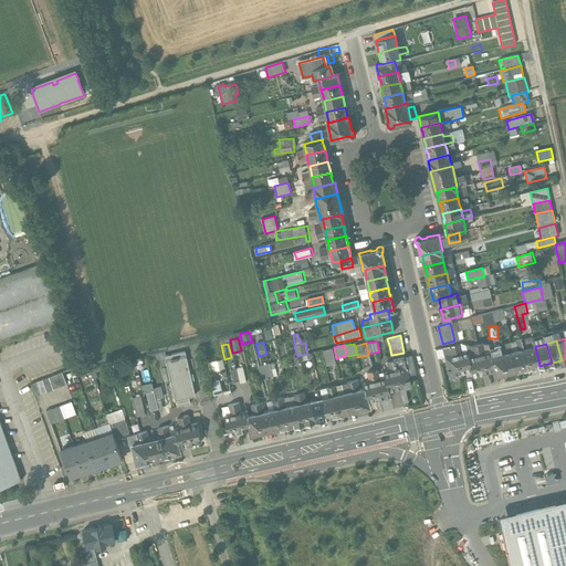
[(531,347),(525,348),(530,367),(533,367),(533,366),(540,365),(535,346),(531,347)]
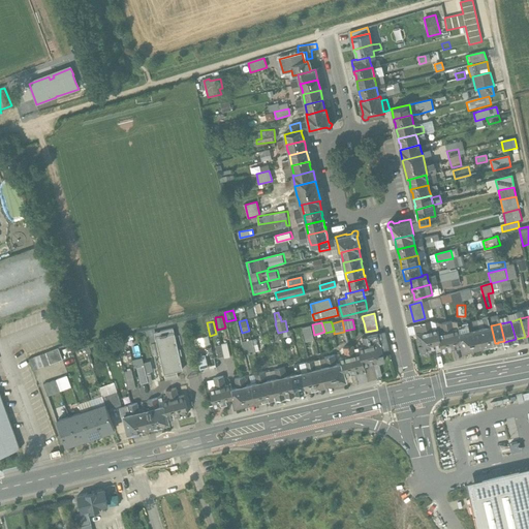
[(310,325),(302,328),(305,342),(314,340),(310,325)]
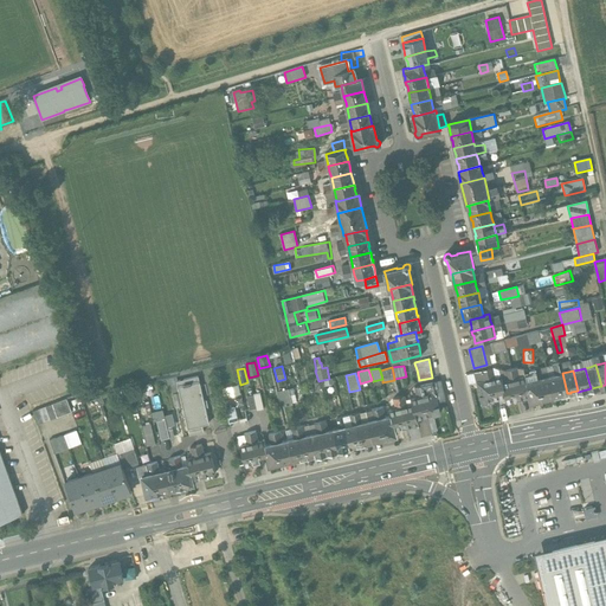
[(556,374),(550,376),(555,395),(562,394),(567,393),(562,373),(556,374)]
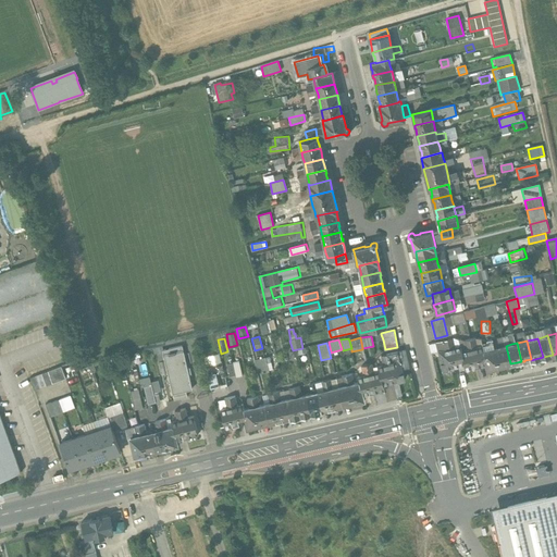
[(182,345),(163,349),(174,393),(187,390),(193,388),(182,345)]
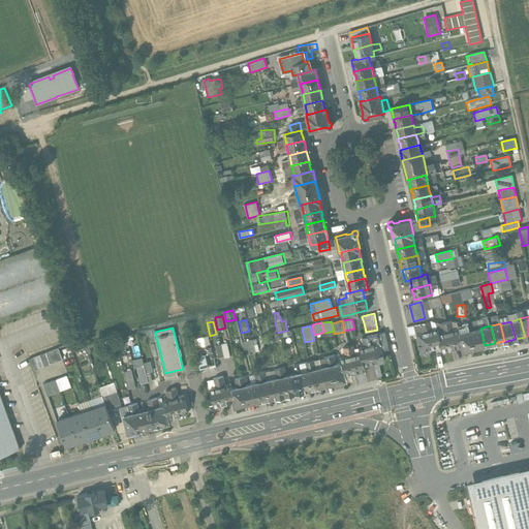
[(300,328),(292,330),(296,340),(303,338),(300,328)]
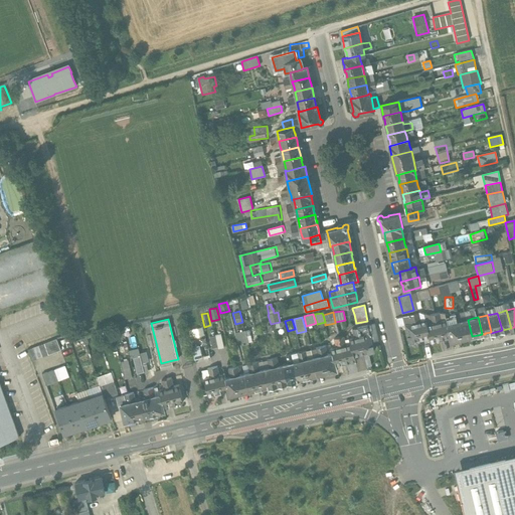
[(421,320),(416,321),(420,338),(423,338),(423,337),(430,336),(431,336),(427,324),(426,319),(421,320)]
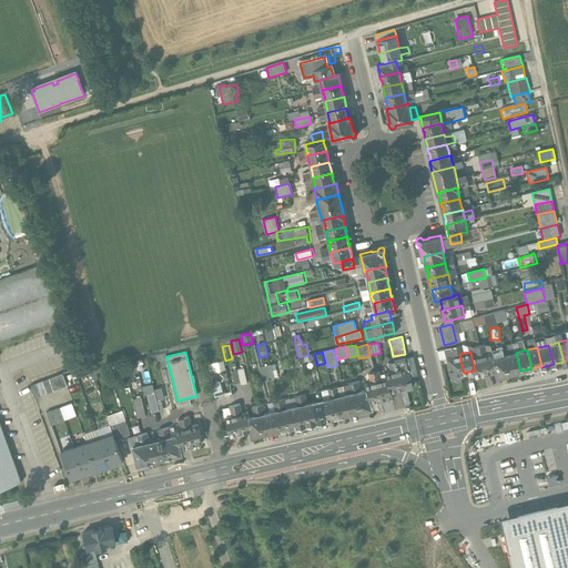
[(487,354),(482,355),(486,374),(490,373),(496,371),(497,371),(494,357),(495,357),(494,352),(487,354)]
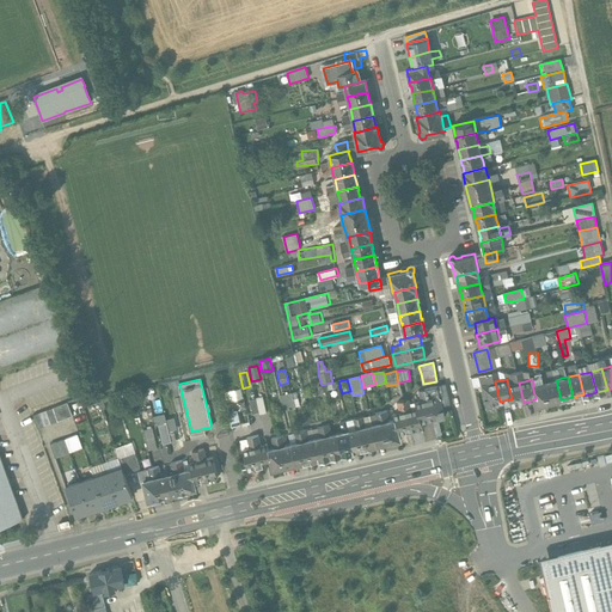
[(550,381),(544,383),(549,403),(554,402),(561,399),(556,380),(550,381)]
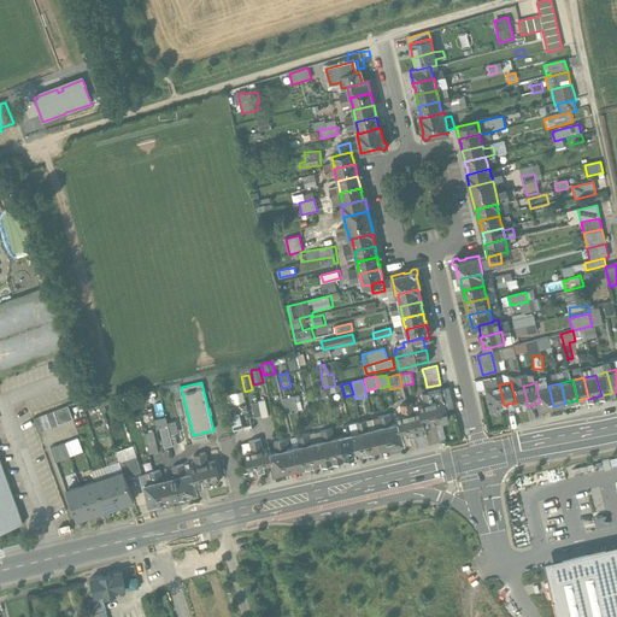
[(493,386),(487,388),(489,401),(491,409),(498,406),(500,406),(504,405),(499,385),(493,386)]
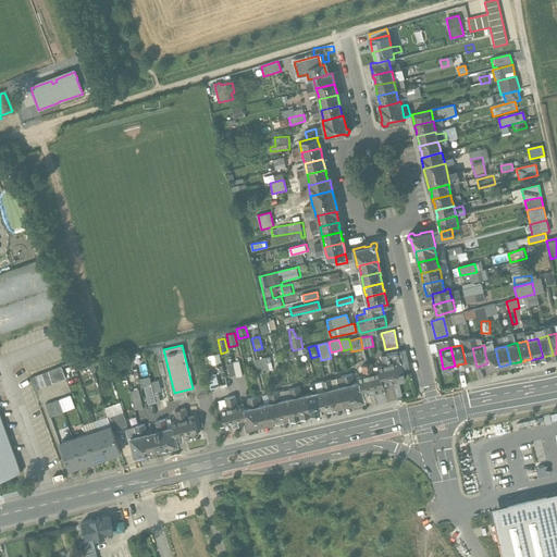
[(462,350),(466,363),(465,363),(466,369),(472,368),(473,367),(477,367),(472,348),(468,349),(462,350)]
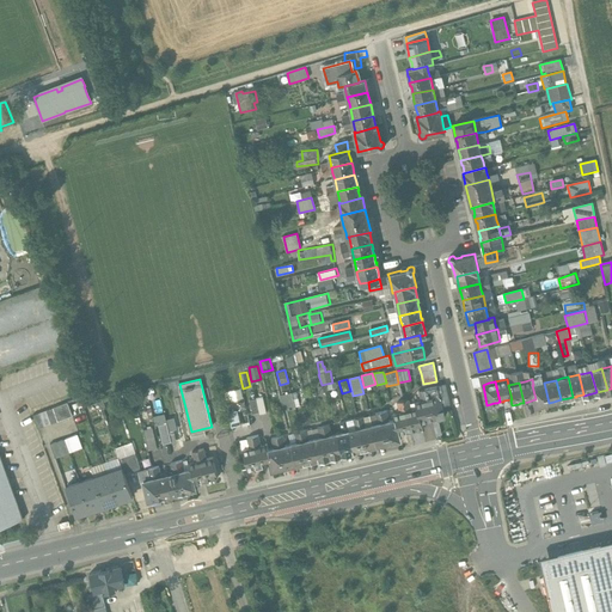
[(533,385),(532,385),(536,399),(534,399),(537,405),(544,404),(545,403),(545,404),(549,403),(544,383),(538,384),(533,385)]
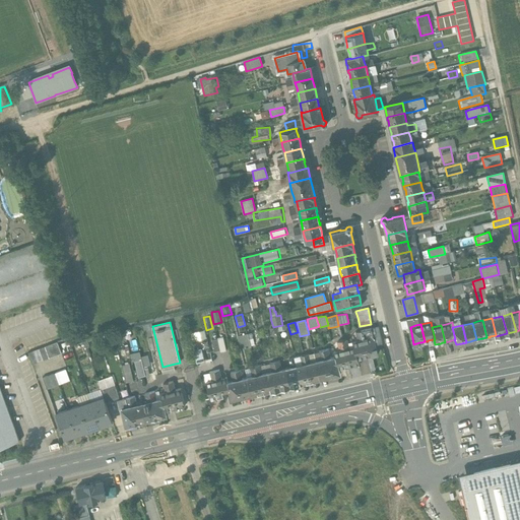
[(378,326),(362,330),(364,338),(368,355),(378,352),(377,347),(376,344),(382,342),(378,326)]
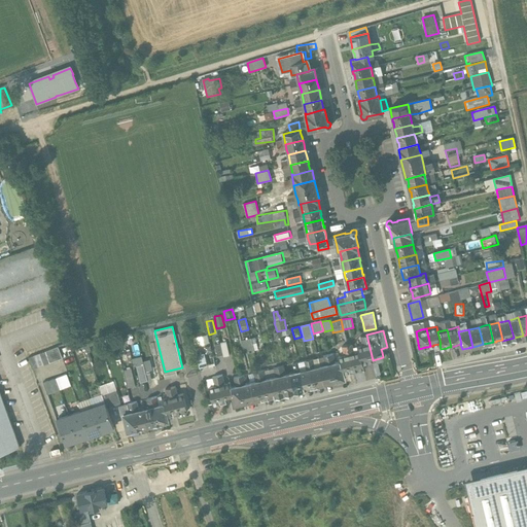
[(207,335),(192,339),(195,347),(209,343),(207,335)]
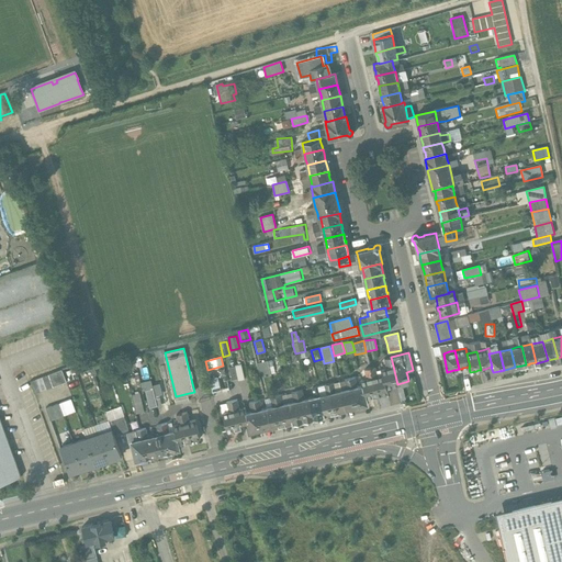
[(268,361),(256,363),(260,378),(271,375),(268,361)]
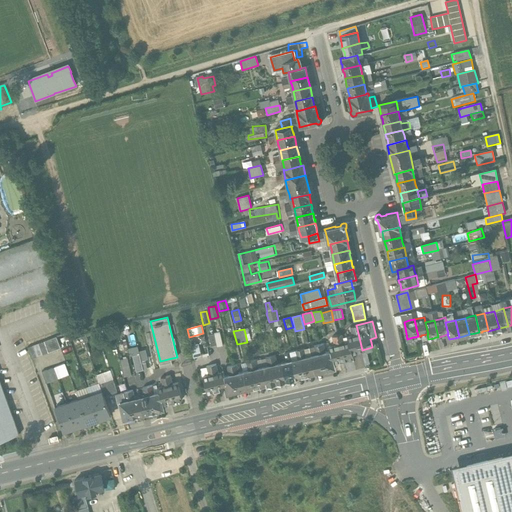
[(220,331),(214,333),(218,346),(223,345),(220,331)]
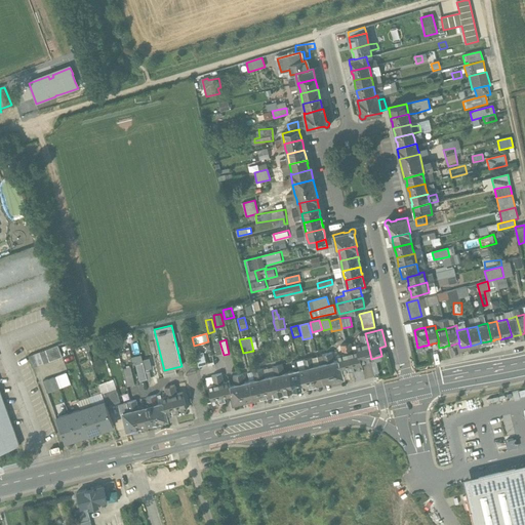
[(219,341),(214,342),(216,354),(223,353),(219,341)]
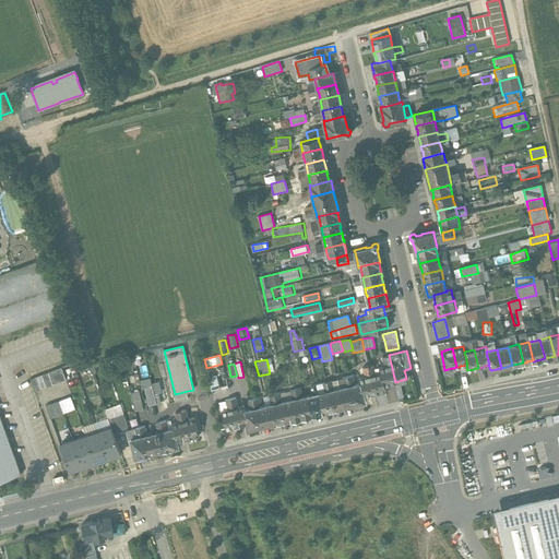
[(385,365),(380,366),(381,371),(384,384),(385,384),(395,382),(391,364),(385,365)]
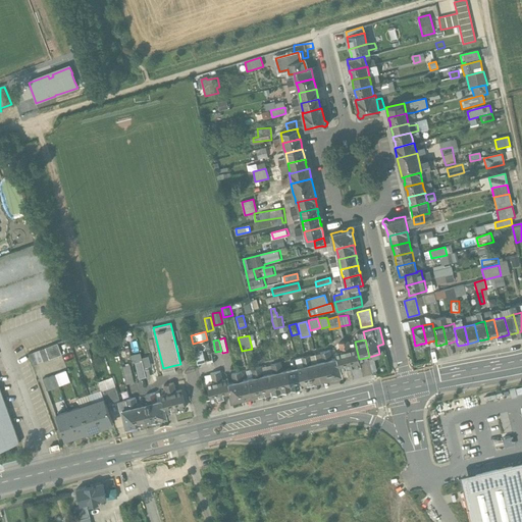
[(57,343),(44,348),(49,359),(61,354),(57,343)]
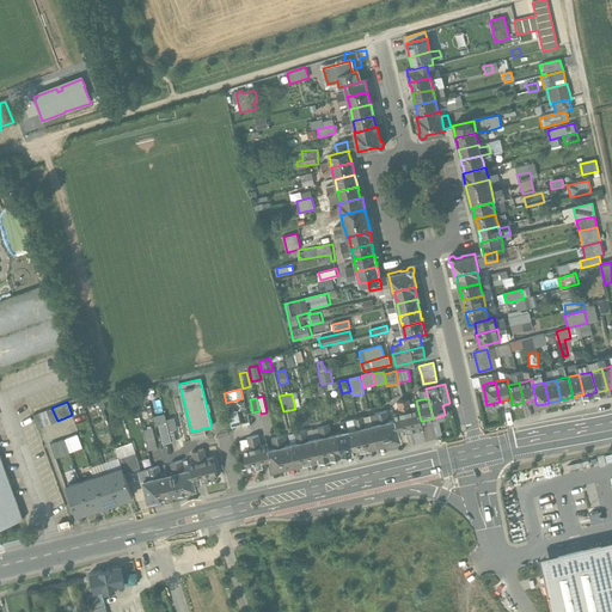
[(411,408),(405,410),(410,429),(423,427),(422,421),(421,421),(417,407),(411,408)]
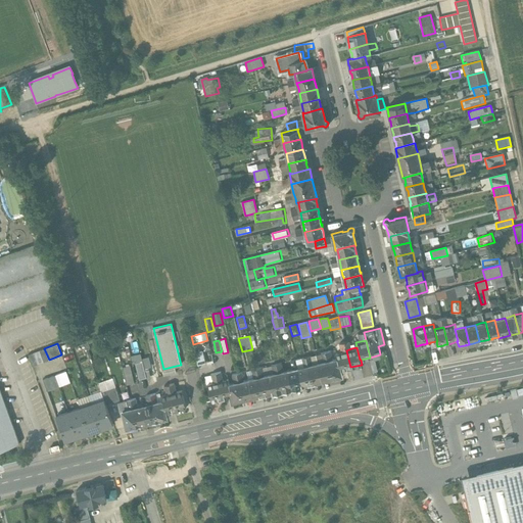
[(44,348),(27,354),(32,367),(49,360),(44,348)]
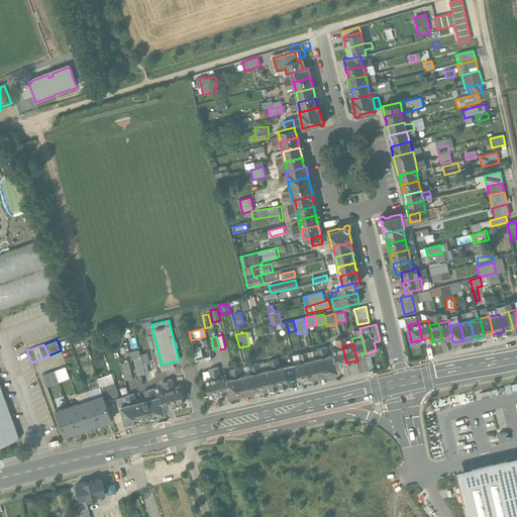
[(200,346),(192,349),(196,362),(204,359),(200,346)]
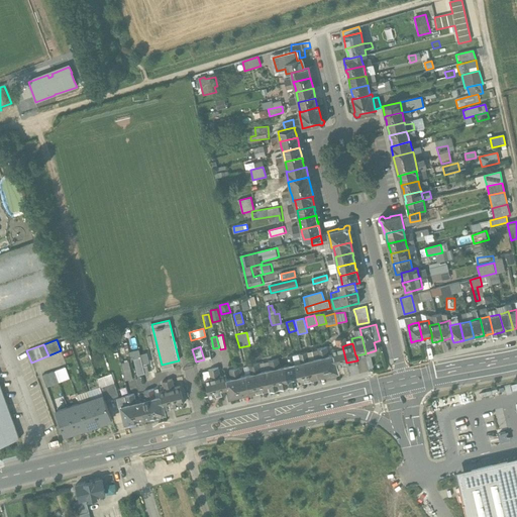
[(338,347),(332,348),(333,353),(334,353),(337,366),(346,363),(342,346),(338,347)]
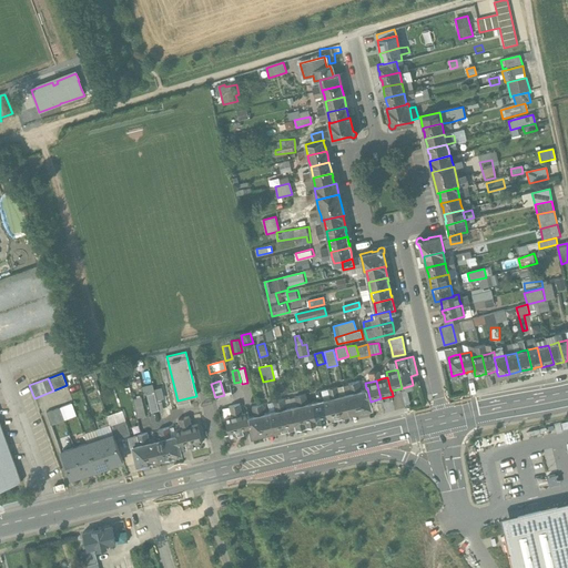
[(144,394),(148,394),(151,412),(159,409),(153,384),(142,386),(144,394)]
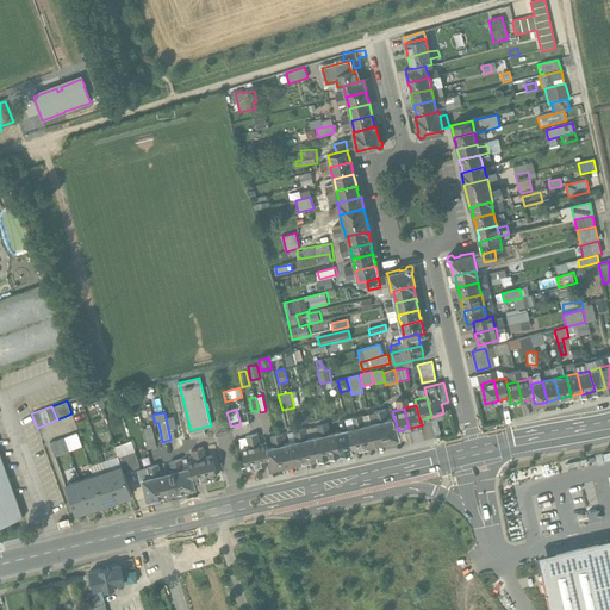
[(352,417),(346,418),(348,428),(353,448),(361,446),(361,447),(365,446),(360,425),(354,427),(352,417)]
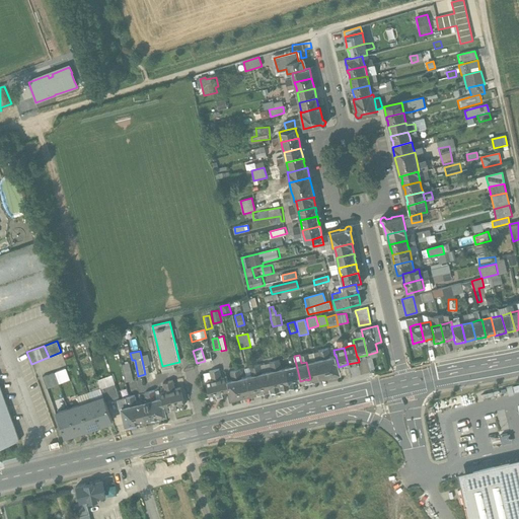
[(330,356),(325,357),(329,374),(340,372),(339,367),(336,355),(335,355),(330,356)]
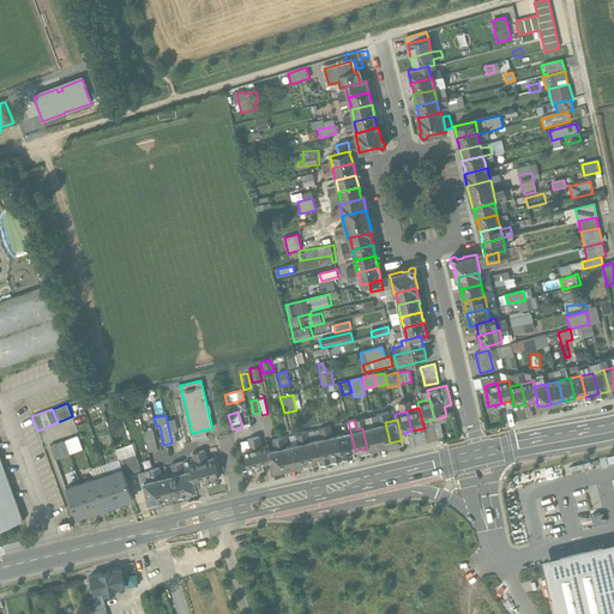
[(379,423),(373,425),(379,445),(390,443),(385,422),(379,423)]
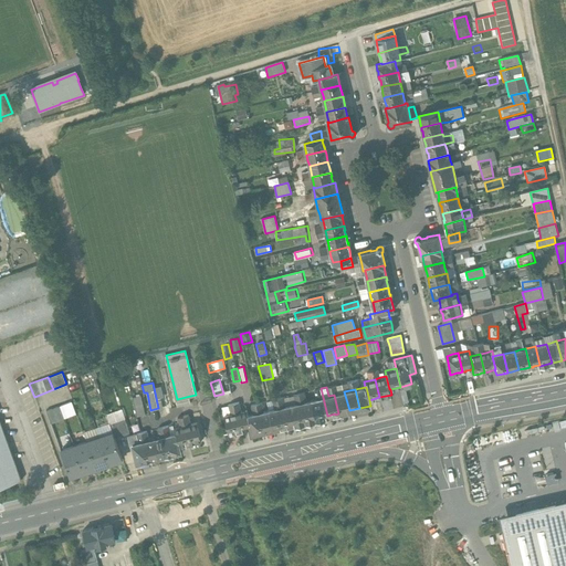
[(339,392),(334,395),(338,413),(349,410),(344,391),(339,392)]
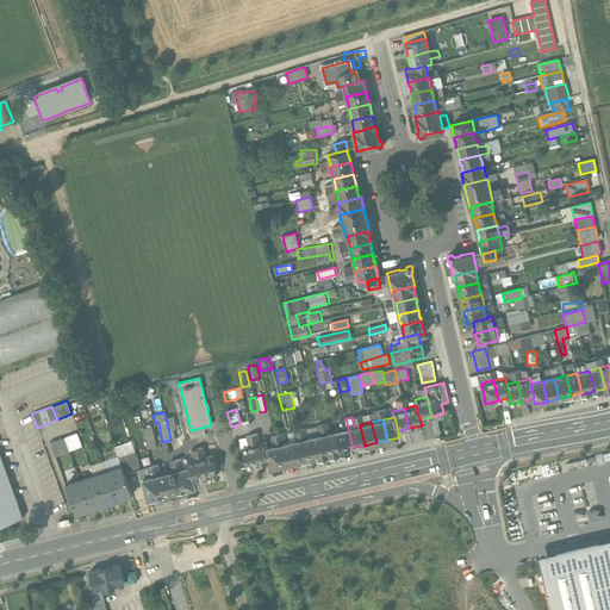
[(143,428),(149,448),(159,446),(153,425),(143,428)]
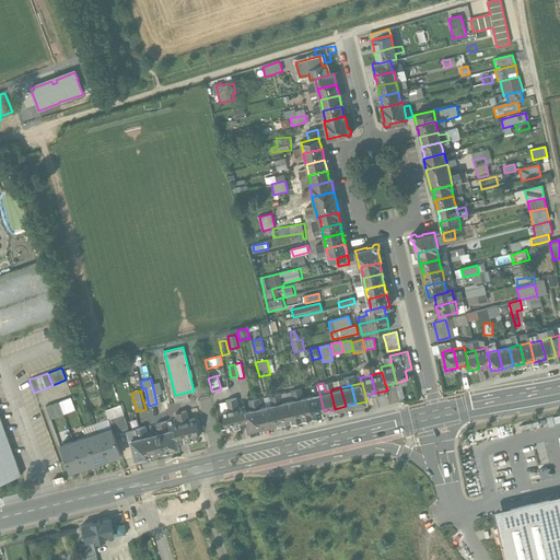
[(188,392),(175,395),(176,401),(189,398),(188,392)]
